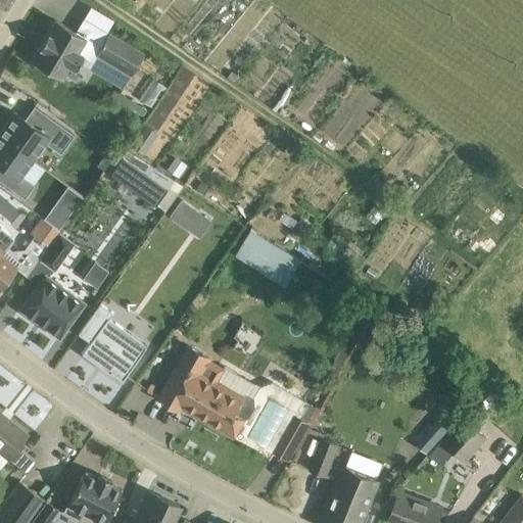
[(46,35),(31,60),(33,60),(61,78),(69,64),(75,67),(76,67),(83,55),(93,61),(97,54),(96,53),(99,48),(85,39),(86,38),(55,19),(54,20),(46,35)]
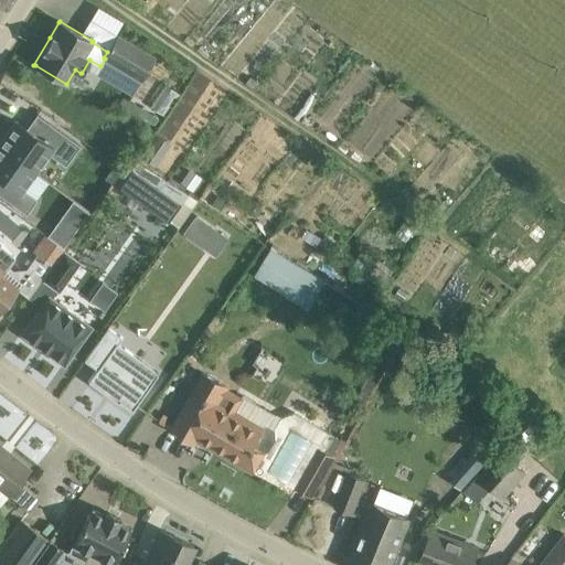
[(156,57),(118,35),(107,52),(104,57),(105,59),(141,81),(156,57)]
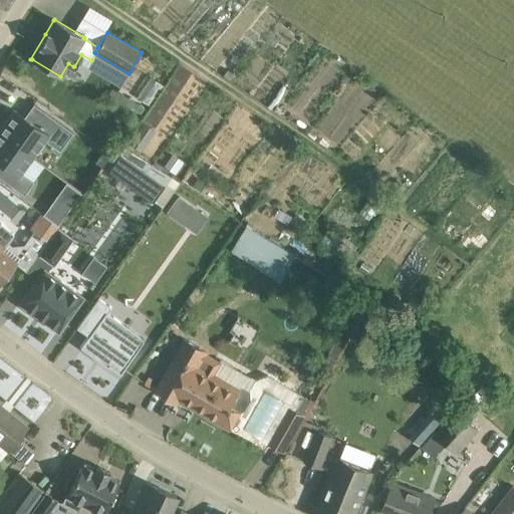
[(23,116),(14,109),(0,129),(0,134),(31,157),(44,140),(47,142),(59,151),(72,132),(33,103),(23,116)]
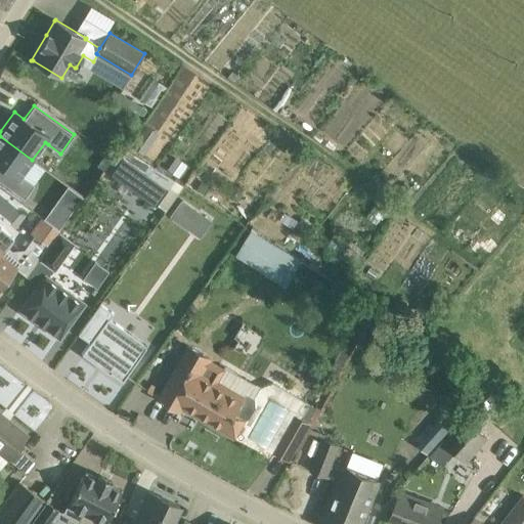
[(140,135),(132,146),(143,154),(148,147),(146,139),(140,135)]
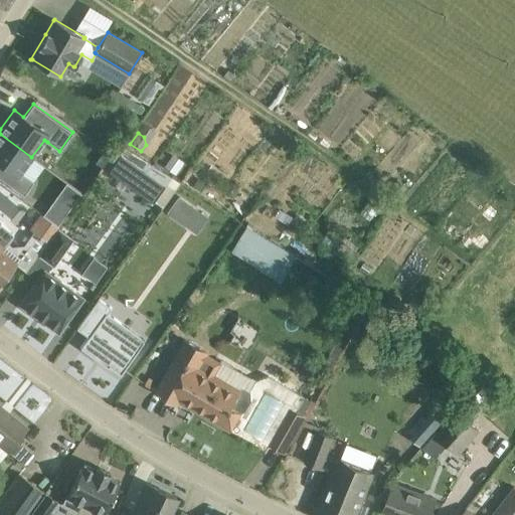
[(20,172),(31,157),(0,134),(0,177),(24,194),(33,181),(20,172)]
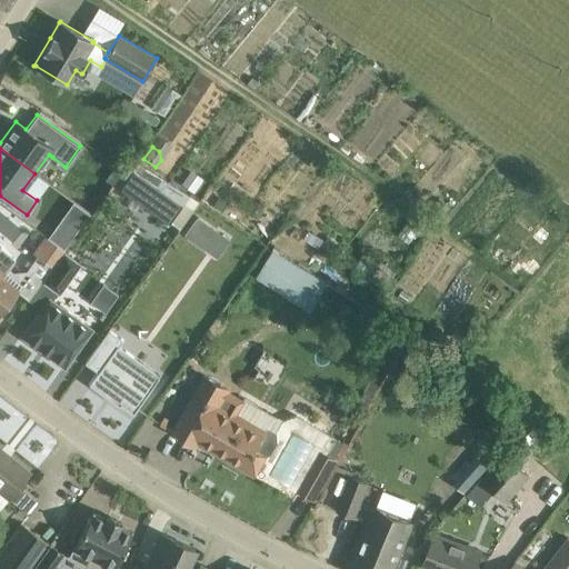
[(118,162),(109,175),(117,180),(126,168),(118,162)]
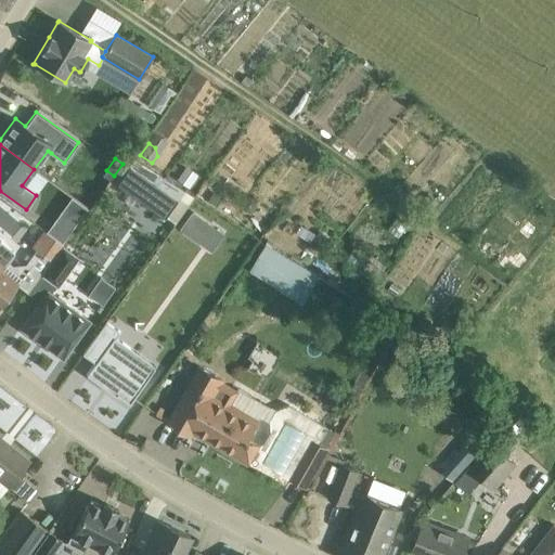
[(130,167),(117,185),(165,219),(178,202),(130,167)]
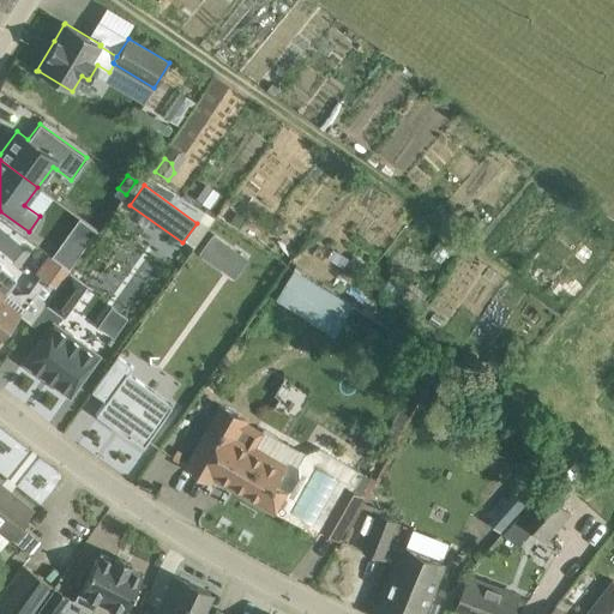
[(205,186),(197,198),(209,206),(217,194),(205,186)]
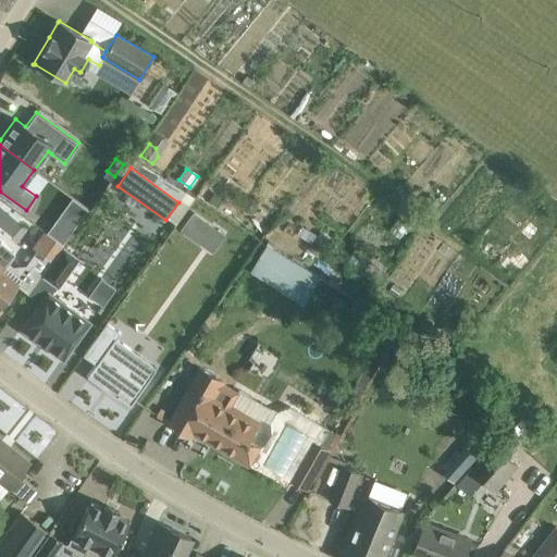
[(217,195),(211,202),(221,209),(226,201),(217,195)]
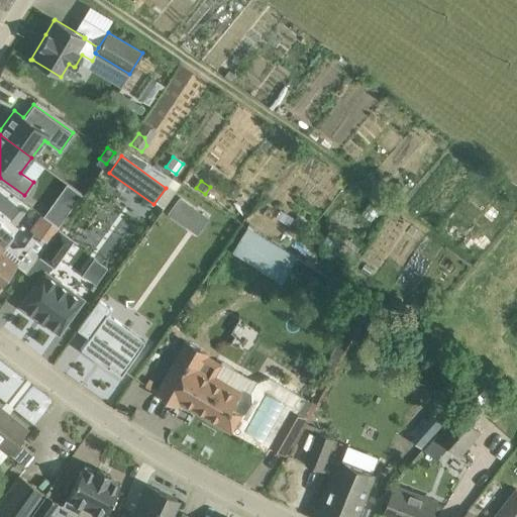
[(180,197),(168,213),(197,234),(209,218),(180,197)]
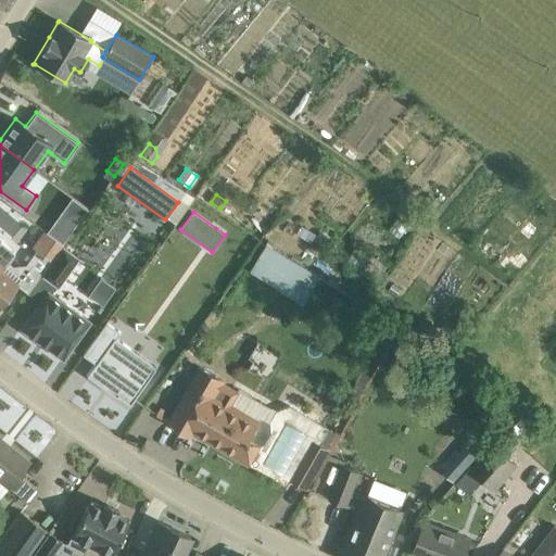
[(61,214),(47,232),(63,244),(77,225),(61,214)]
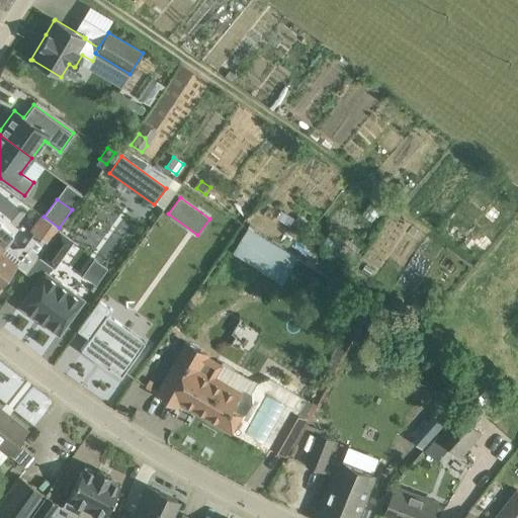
[(44,217),(40,214),(29,229),(48,243),(59,228),(44,217)]
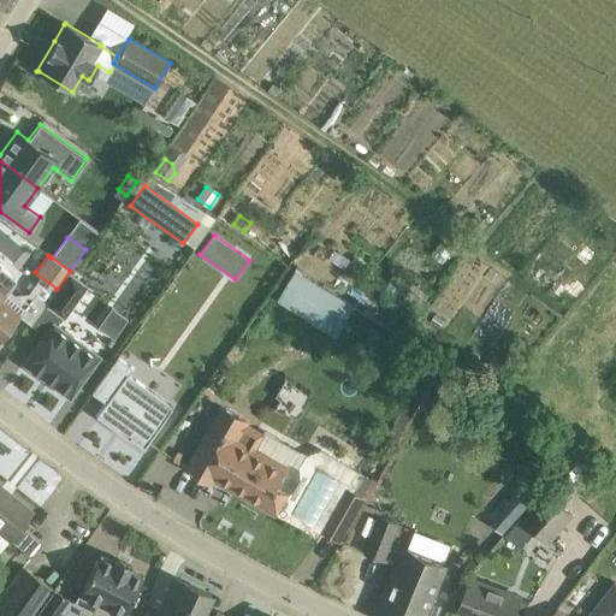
[(303,272),(297,267),(277,300),(336,336),(341,331),(356,306),(341,296),(303,272)]
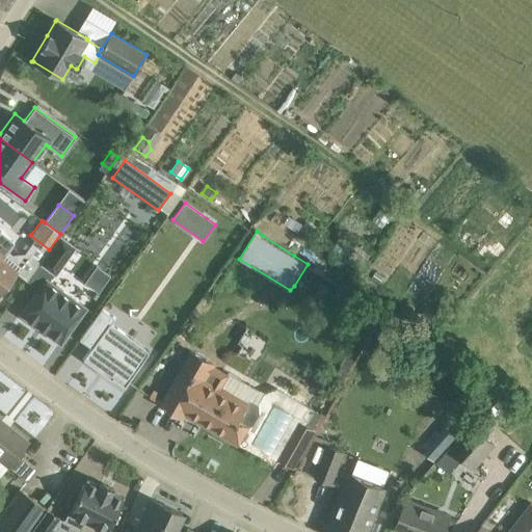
[(61,236),(41,264),(55,274),(75,246),(61,236)]
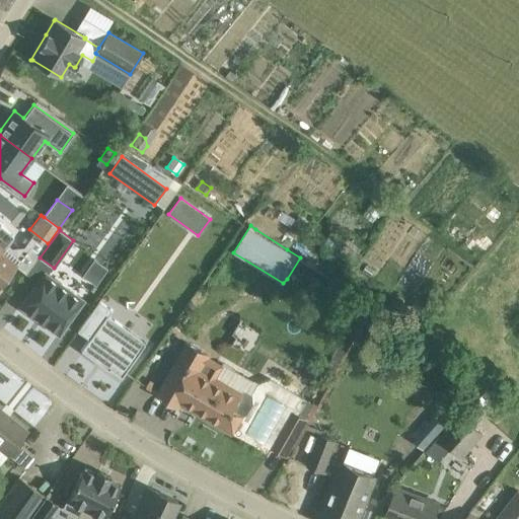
[(0,285),(17,265),(2,252),(11,241),(0,231),(0,285)]
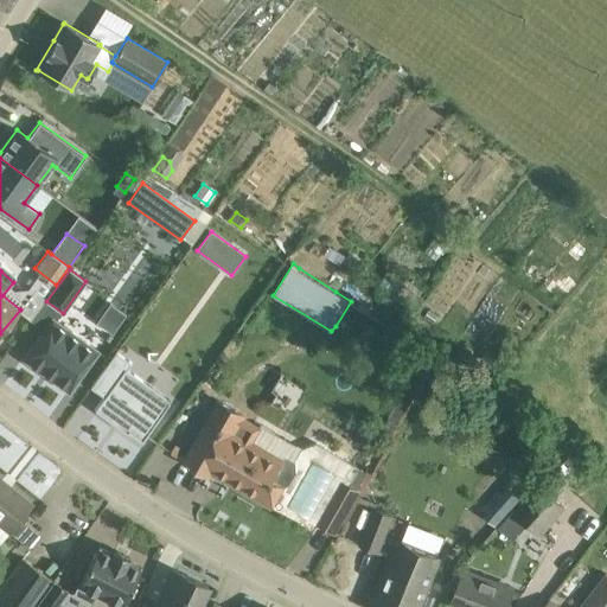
[(110,304),(97,323),(113,333),(126,315),(110,304)]
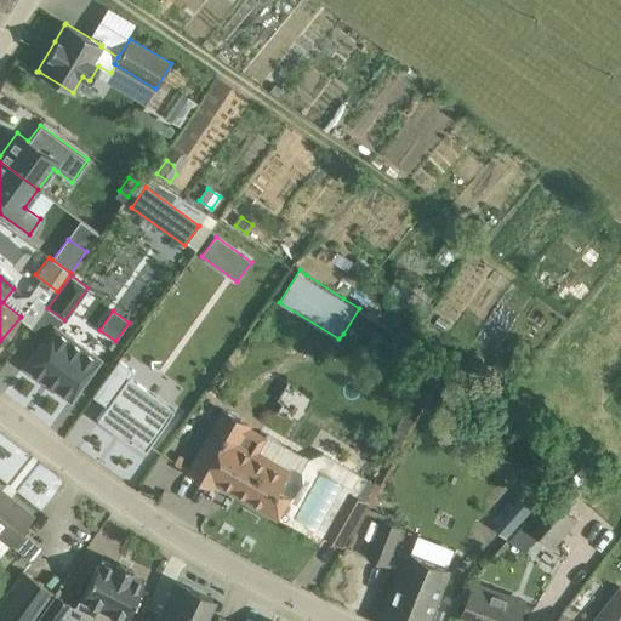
[(439,317),(434,324),(443,329),(448,323),(439,317)]
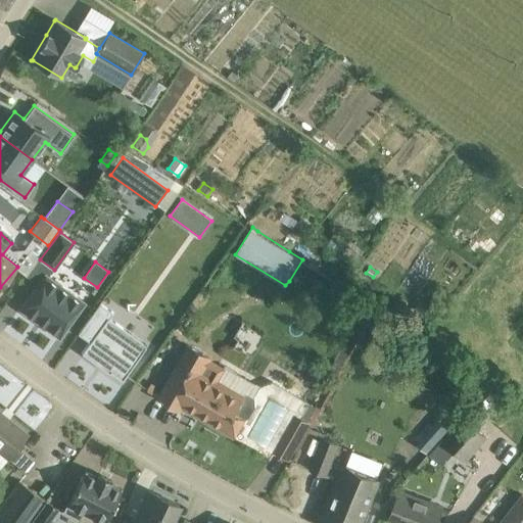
[(87,297),(44,269),(20,307),(62,335),(87,297)]
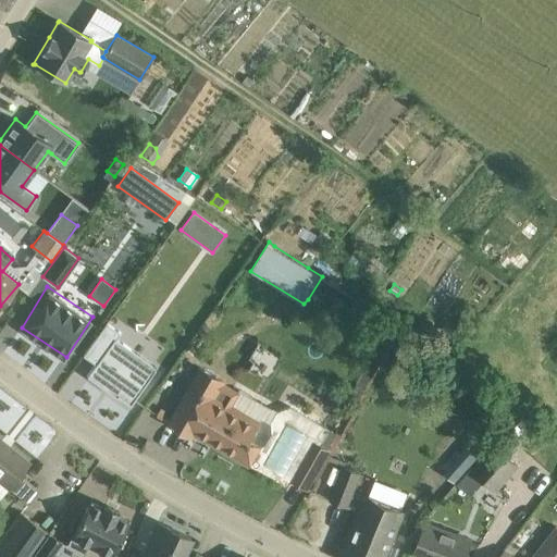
[(107,322),(83,355),(96,363),(87,376),(103,388),(104,386),(131,405),(157,368),(116,338),(121,333),(107,322)]
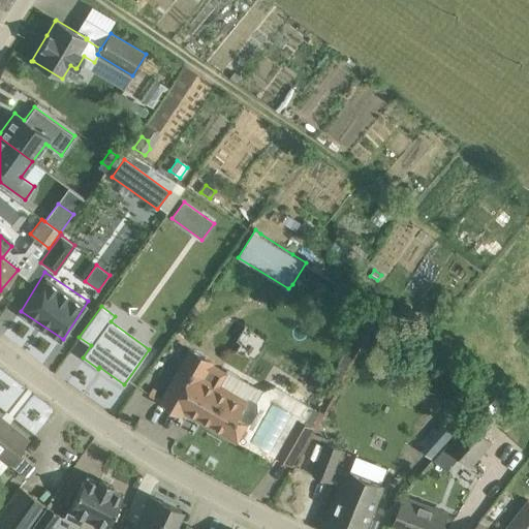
[(191,348),(161,401),(183,413),(187,406),(213,422),(211,425),(237,440),(274,462),(278,456),(277,455),(298,417),(305,422),(314,407),(275,385),(263,390),(255,405),(220,384),(228,371),(215,363),(215,362),(191,348)]
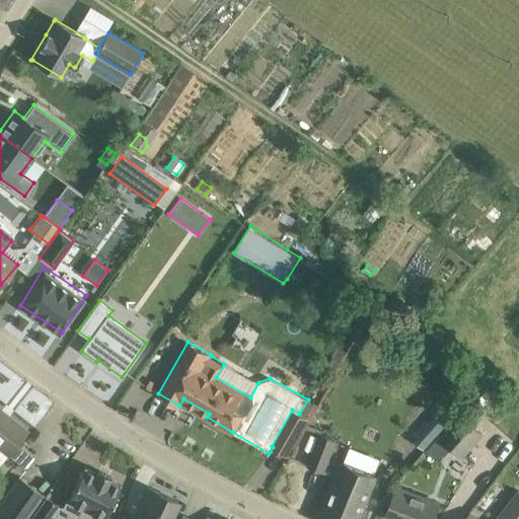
[(0,448),(26,469),(36,457),(18,442),(27,431),(0,409),(0,448)]
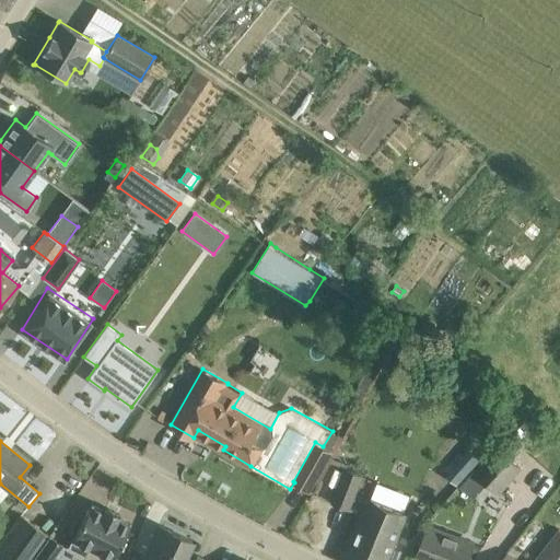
[(333,452),(315,442),(293,481),(310,491),(333,452)]
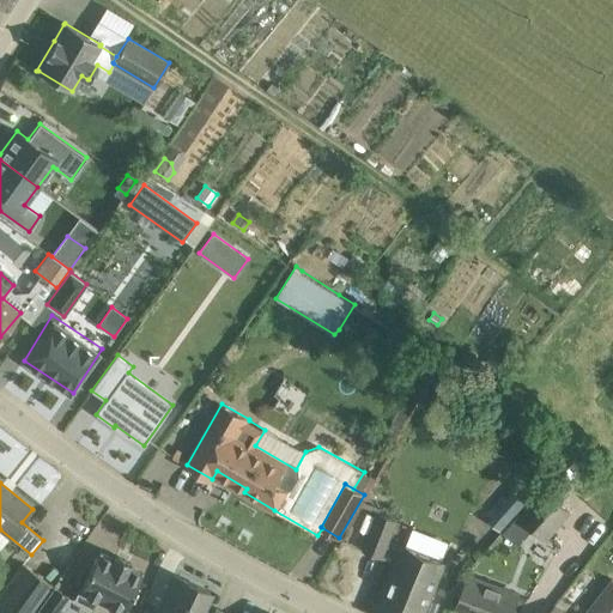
[(516,517),(544,539),(569,509),(541,487),(516,517)]
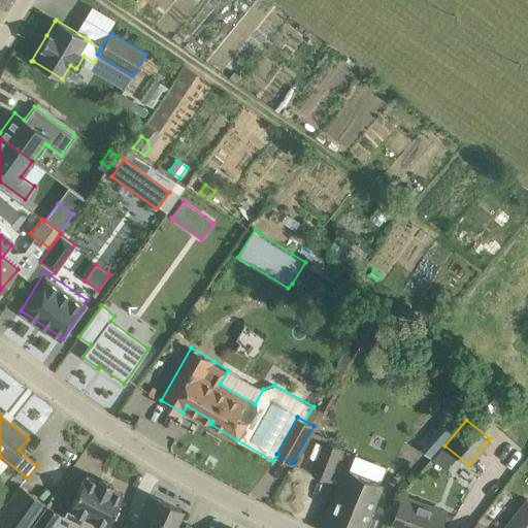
[(342,447),(326,440),(312,472),(329,480),(342,447)]
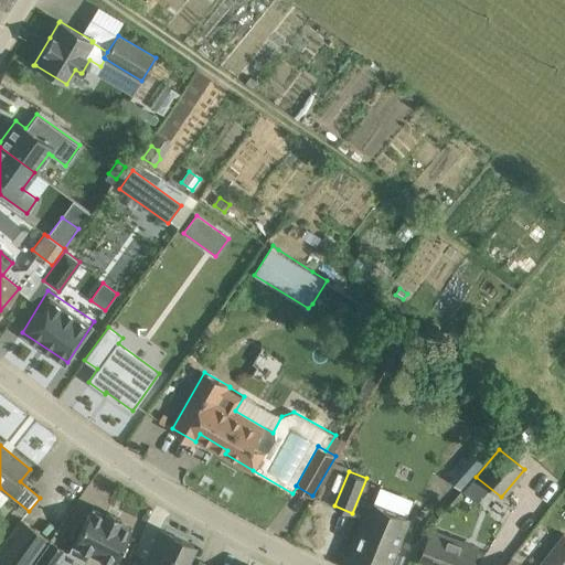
[(348,564),(390,564),(391,562),(408,515),(374,502),(356,546),(348,564)]
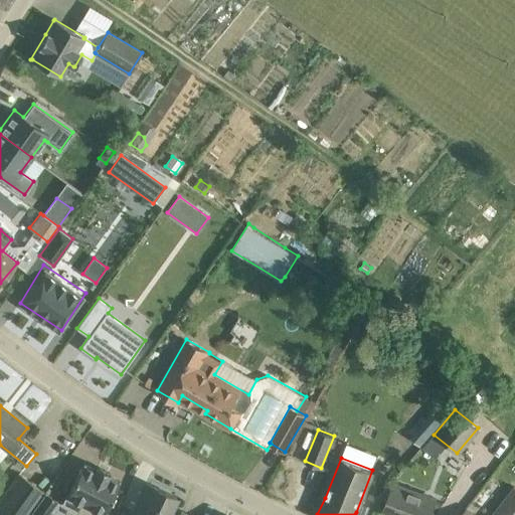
[(64,502),(58,502),(52,511),(59,514),(64,514),(67,509),(77,514),(81,505),(102,514),(103,514),(120,481),(109,476),(110,473),(97,466),(96,469),(83,463),(64,502)]
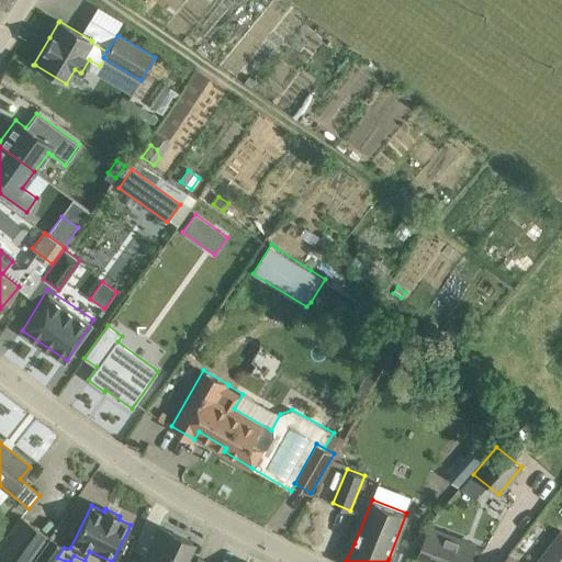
[(32,561),(49,538),(21,517),(0,547),(0,561),(32,561)]
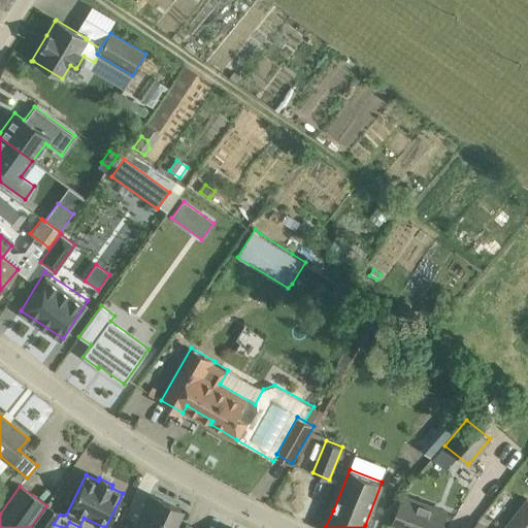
[(193,527),(186,524),(183,527),(172,527),(182,509),(151,495),(141,514),(134,527),(193,527)]
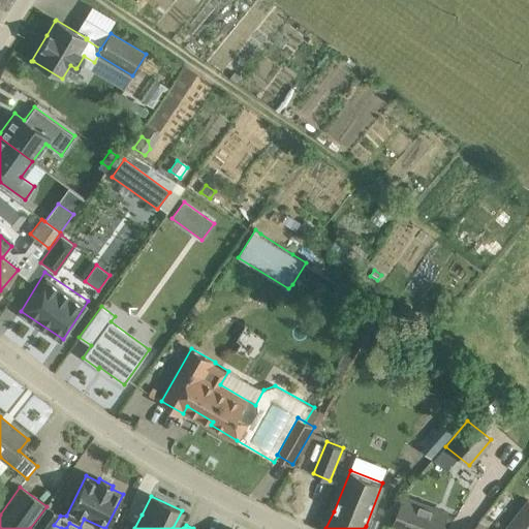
[(394,526),(402,528),(440,528),(447,511),(405,496),(394,526)]
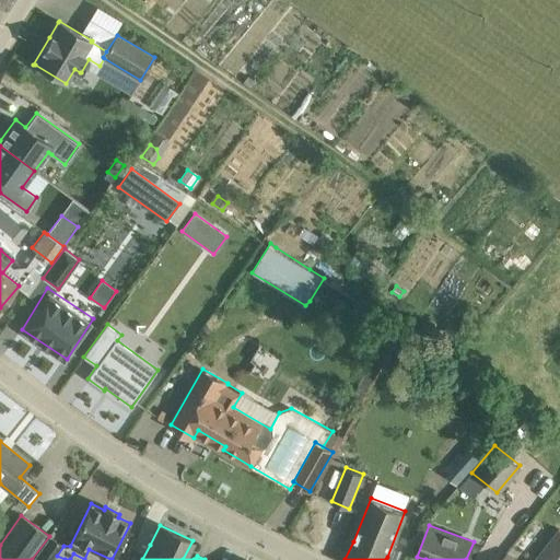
[(559,559),(559,529),(558,527),(532,559),(559,559)]
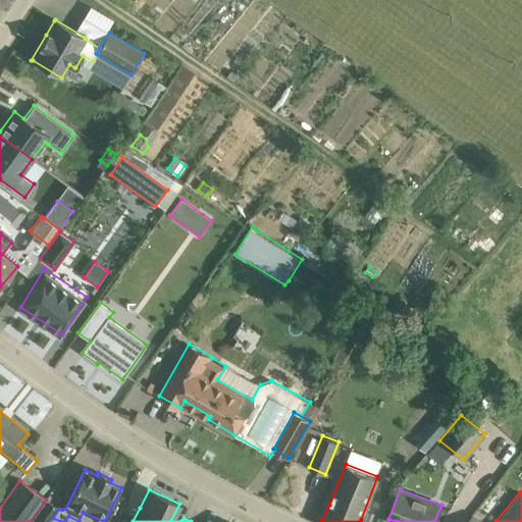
[(46,500),(30,521),(50,521),(53,518),(59,509),(46,500)]
